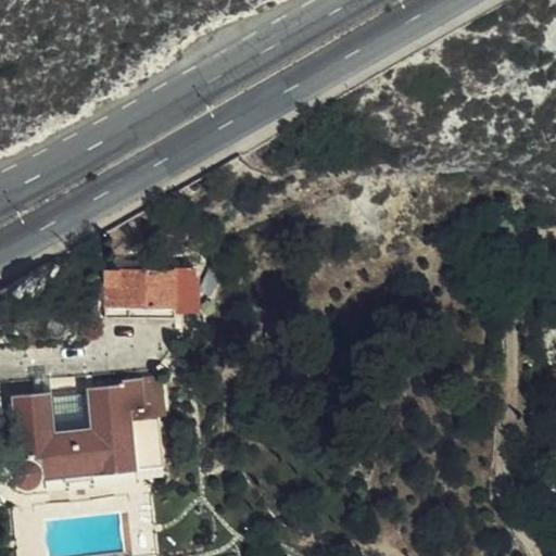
[(175,268),(105,269),(105,316),(175,316),(175,311),(175,279),(175,268)]
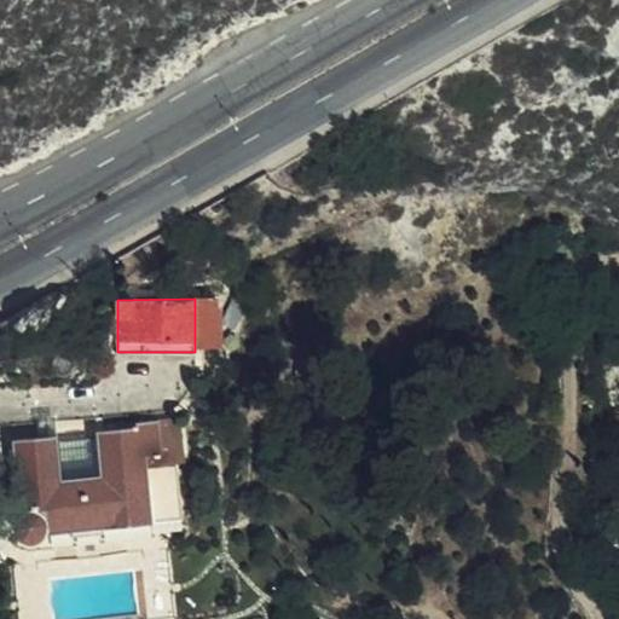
[(215,311),(195,311),(195,346),(215,346),(215,311)]
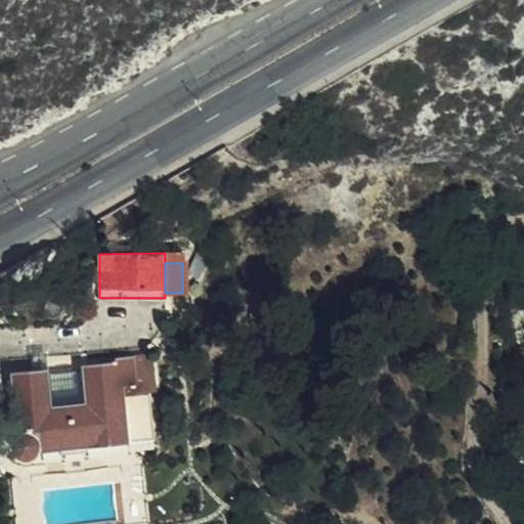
[(86,460),(132,454),(126,392),(157,389),(153,353),(117,357),(117,361),(49,368),(36,369),(13,373),(18,435),(16,437),(15,441),(15,444),(16,449),(18,453),(23,456),(28,456),(32,456),(40,451),(41,449),(51,448),(52,463),(60,463),(61,473),(71,472),(70,460),(74,453),(73,447),(80,446),(80,451),(86,455),(86,460)]
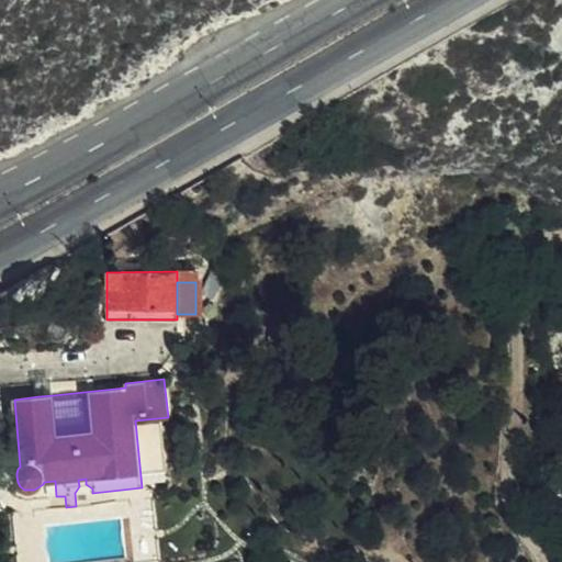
[(36,383),(38,396),(53,395),(52,382),(36,383)]
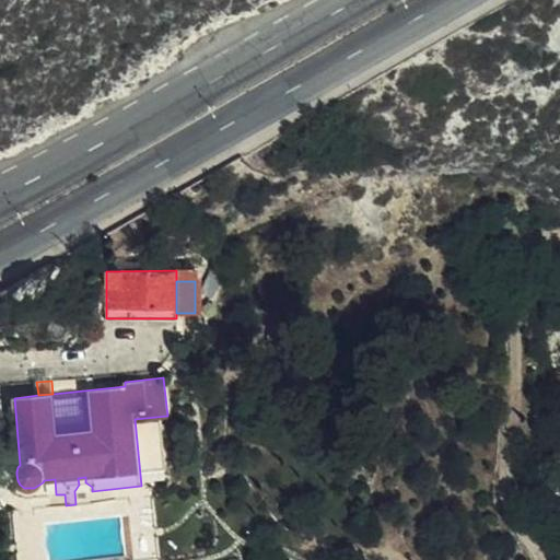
[(74,491),(76,504),(93,502),(92,491),(92,487),(85,482),(85,477),(78,478),(79,485),(74,491)]
